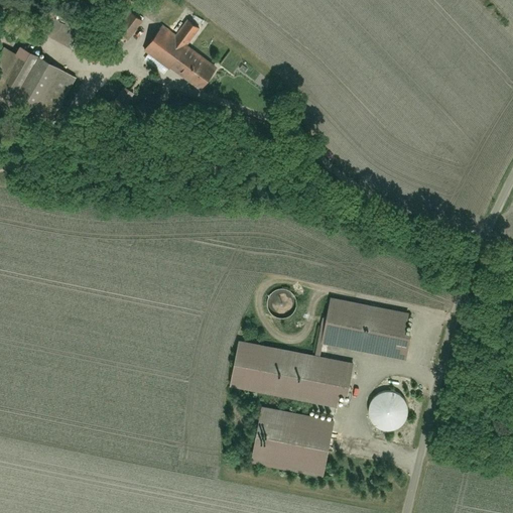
[(124,10),(108,29),(122,42),(139,24),(124,10)]
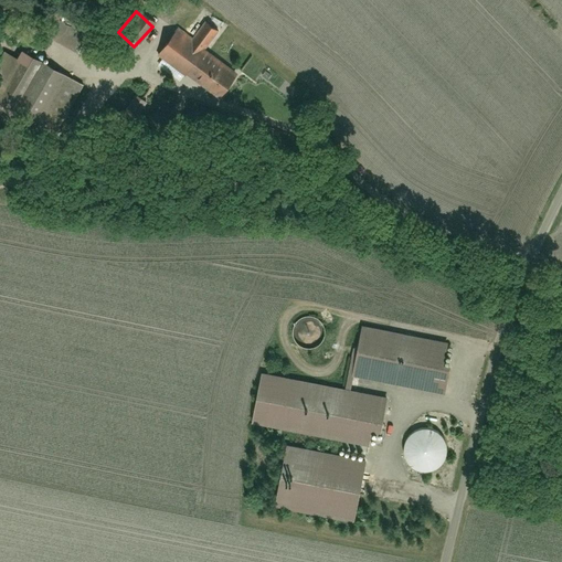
[(172,29),(155,51),(187,77),(193,71),(212,86),(221,76),(226,70),(199,48),(208,38),(194,28),(184,39),(172,29)]
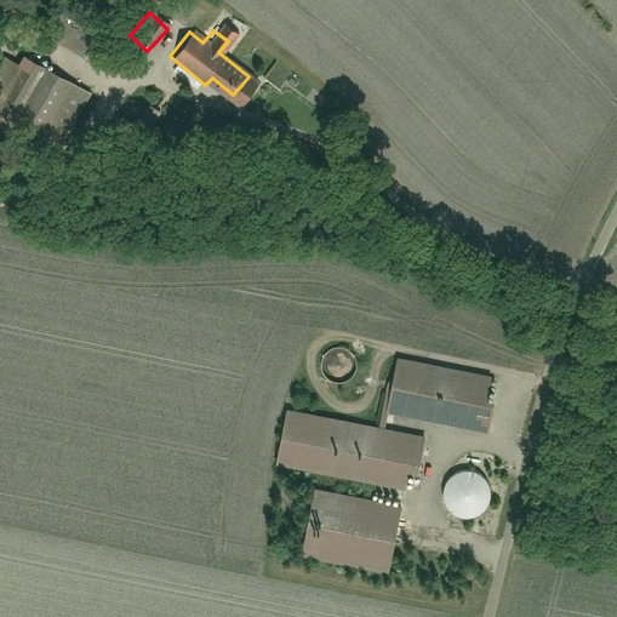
[(90,95),(22,50),(0,83),(0,110),(55,147),(90,95)]
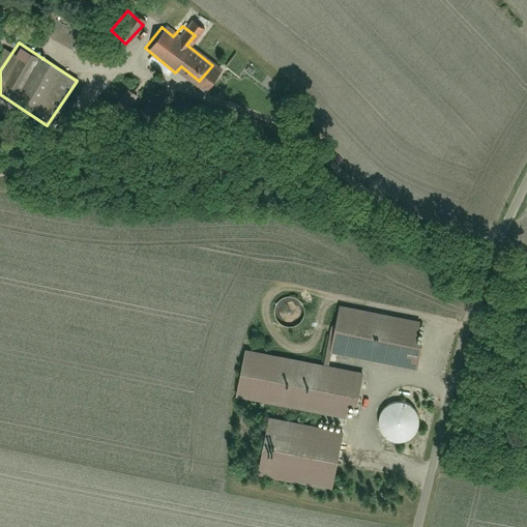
[(137,109),(144,98),(134,91),(126,101),(137,109)]
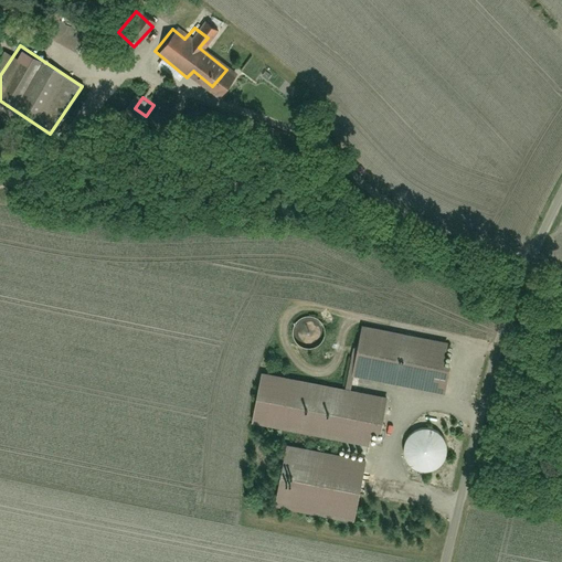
[(159,108),(151,118),(161,127),(170,116),(159,108)]
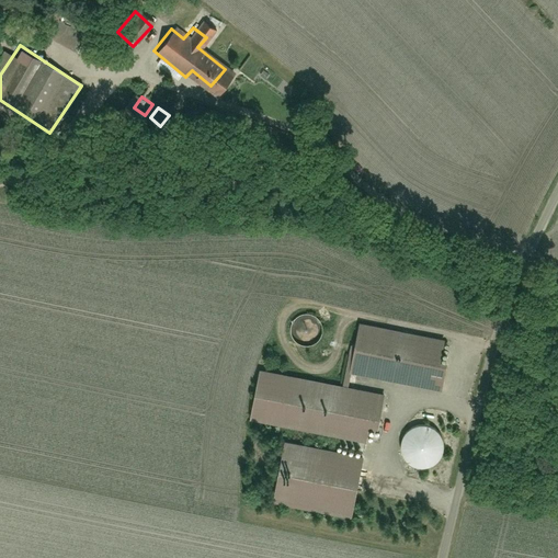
[(189,124),(179,117),(169,132),(178,138),(189,124)]
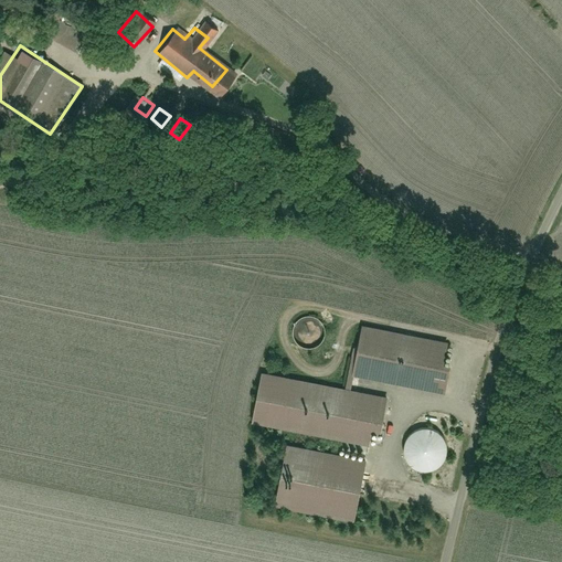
[(324,338),(324,335),(324,331),(322,328),(320,325),(318,322),(316,320),(313,319),(309,318),(307,318),(305,318),(299,320),(297,321),(295,324),(293,327),(292,329),(290,332),(290,336),(290,339),(292,342),(294,345),(296,348),(298,350),(301,351),(305,352),(308,352),(311,351),(315,350),(317,348),(319,347),(321,345),(322,341),(324,338)]
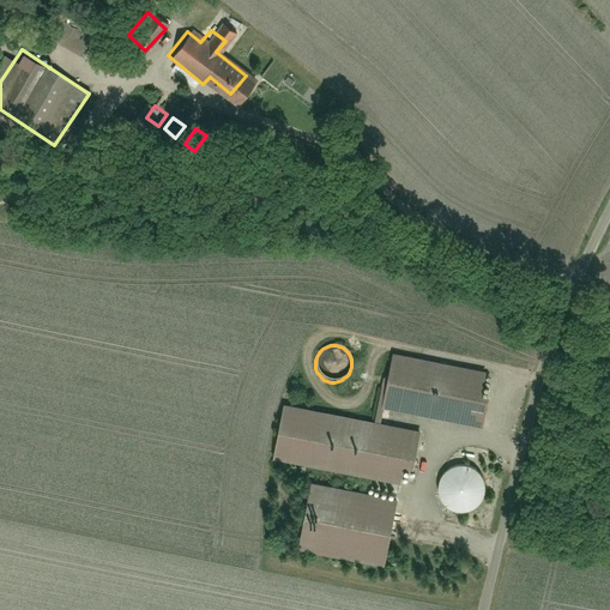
[(415,361),(404,415),(478,429),(484,400),(476,399),(482,373),(415,361)]
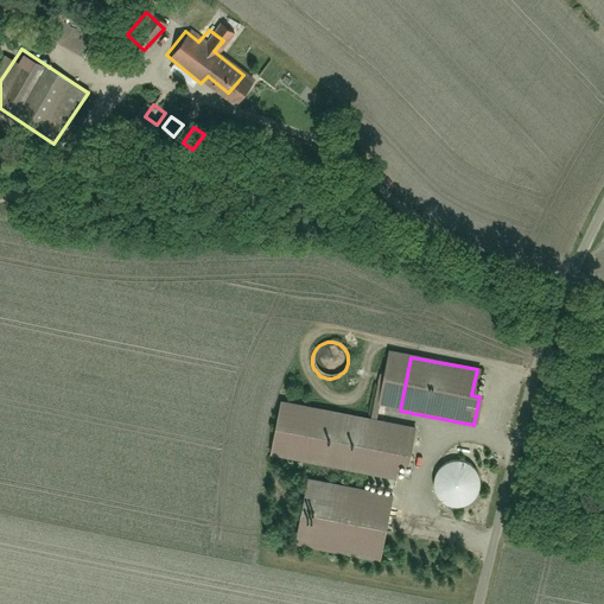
[(414,426),(280,401),(269,457),(409,483),(414,426)]
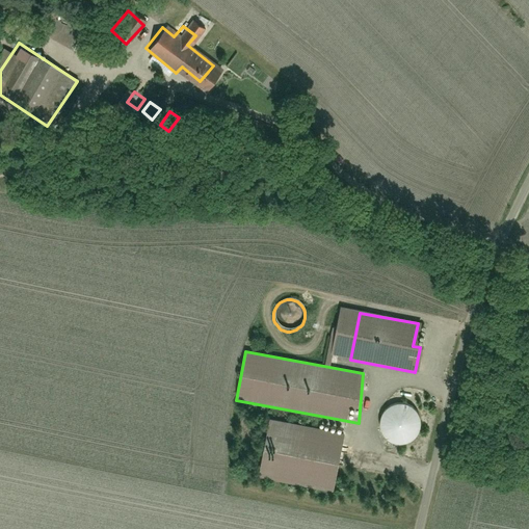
[(381,412),(379,419),(378,425),(380,432),(385,438),(390,442),(397,444),(404,444),(411,442),(416,437),(420,431),(421,424),(421,417),(418,411),(413,405),(405,402),(399,401),(392,403),(386,406),(381,412)]
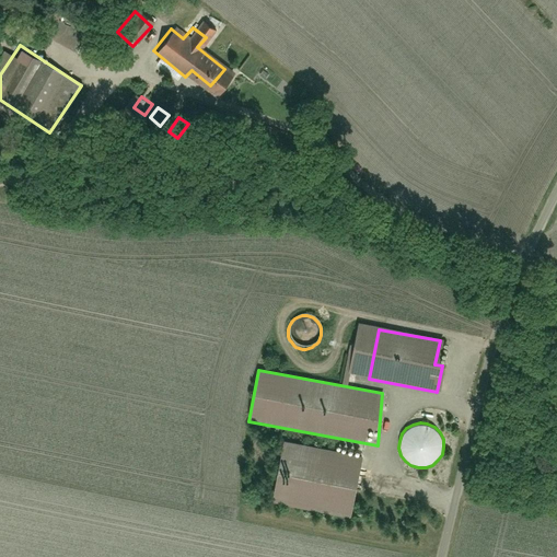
[(361,454),(282,440),(271,497),(354,515),(361,454)]
